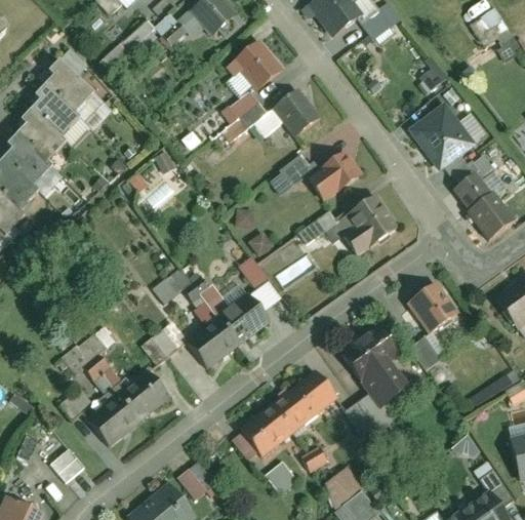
[(199,22),(211,35),(236,13),(224,0),(198,0),(174,21),(186,33),(199,22)]
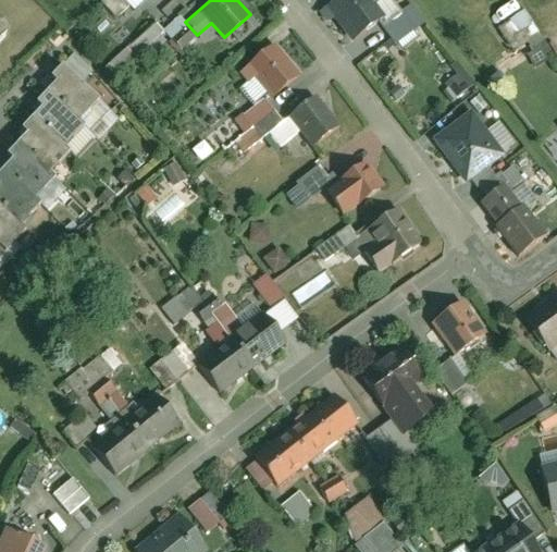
[(331,0),(324,5),(351,38),(374,20),(363,7),(371,0),(331,0)]
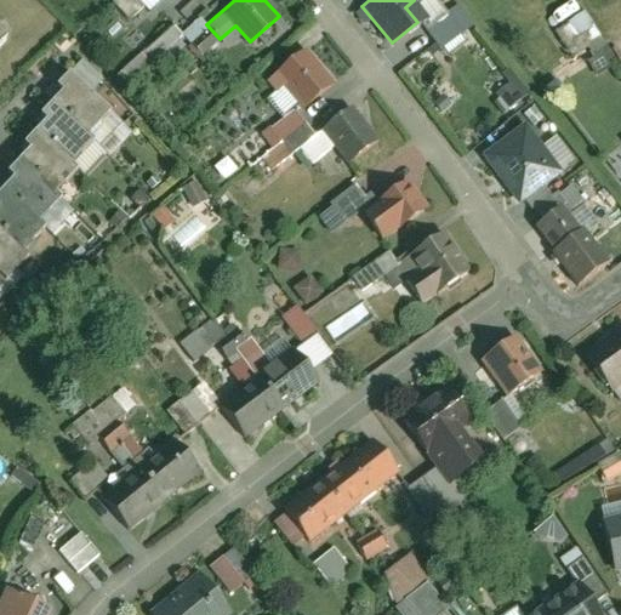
[(457,0),(426,26),(442,44),(472,18),(457,0)]
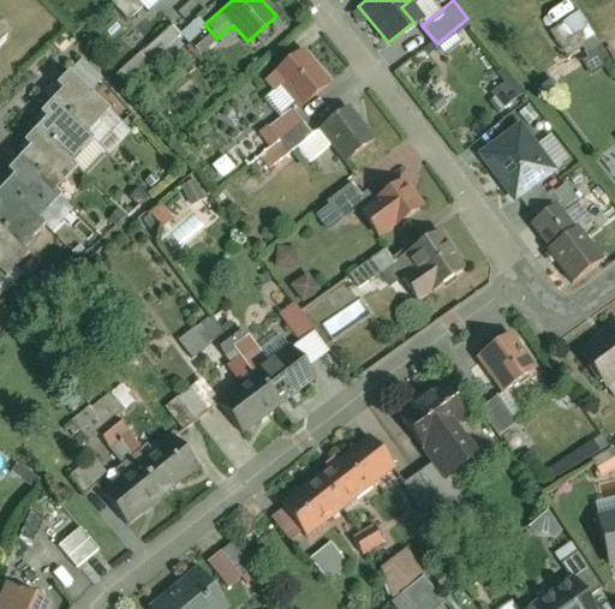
[(568,30),(581,21),(572,6),(559,16),(568,30)]
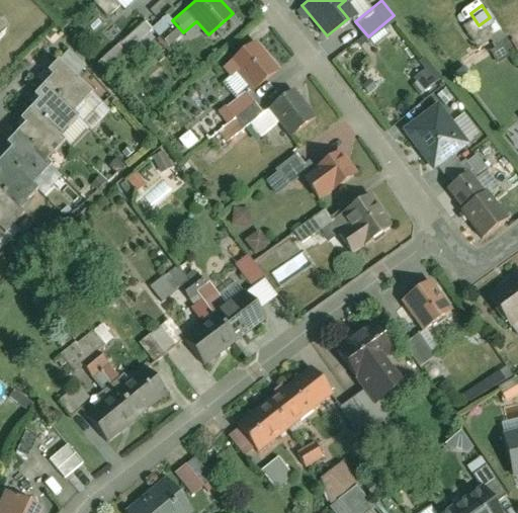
[(0,36),(9,27),(0,19),(0,36)]
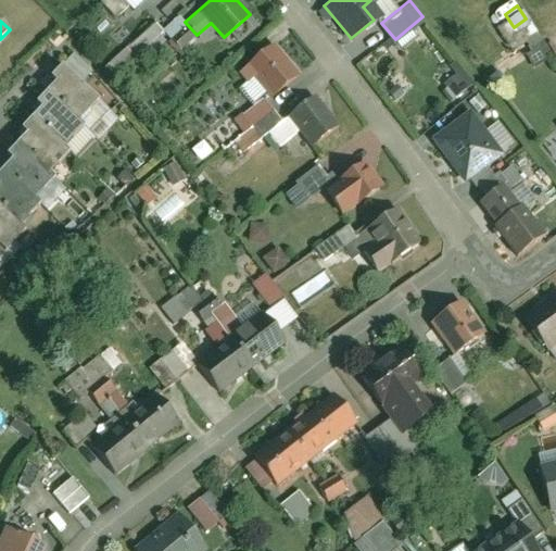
[(180,49),(197,35),(185,22),(169,36),(180,49)]
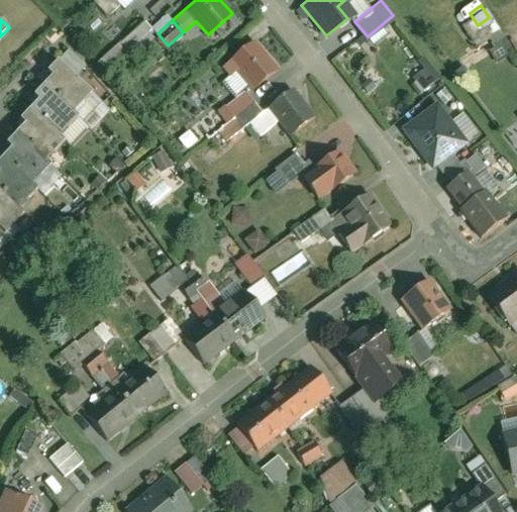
[(254,38),(222,66),(229,74),(234,70),(250,89),(278,67),(254,38)]
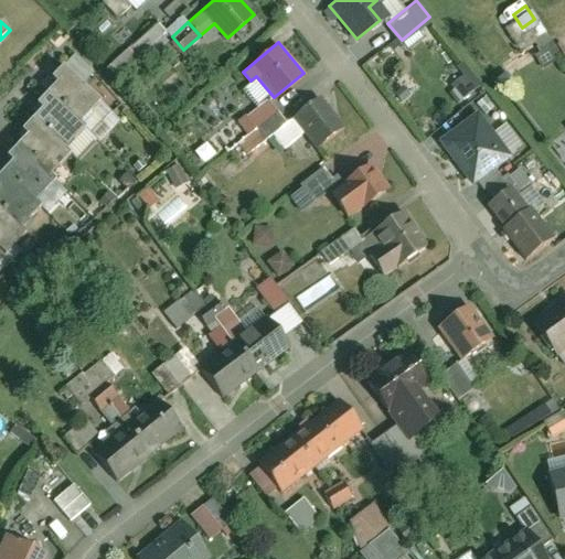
[(98,99),(62,64),(50,76),(54,82),(35,101),(40,106),(19,128),(24,133),(3,154),(10,160),(0,170),(0,249),(4,254),(27,232),(20,225),(40,205),(34,200),(54,179),(49,173),(68,152),(62,147),(82,127),(77,121),(98,99)]
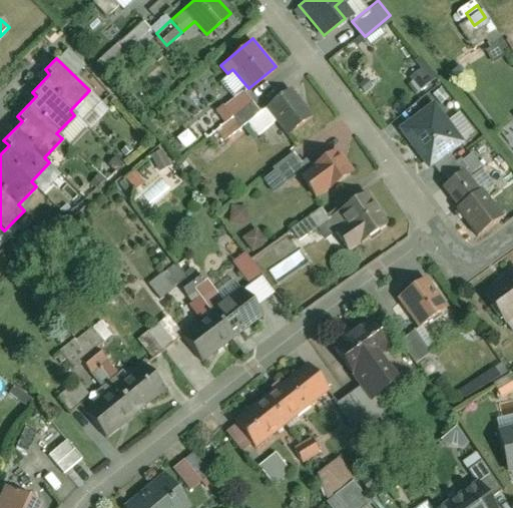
[(259,111),(247,119),(258,133),(277,119),(287,133),(312,115),(292,87),(259,111)]
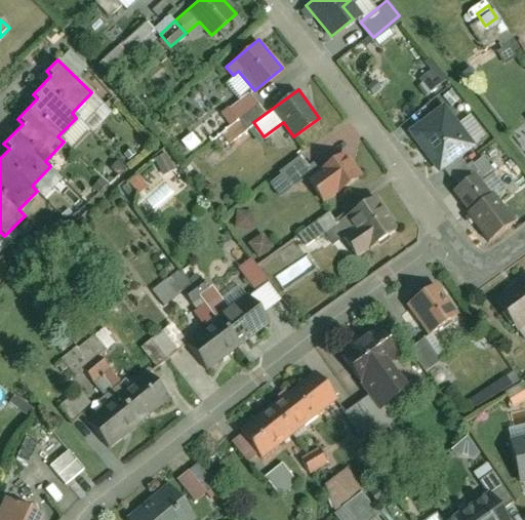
[(256,103),(247,91),(229,106),(237,117),(256,103)]
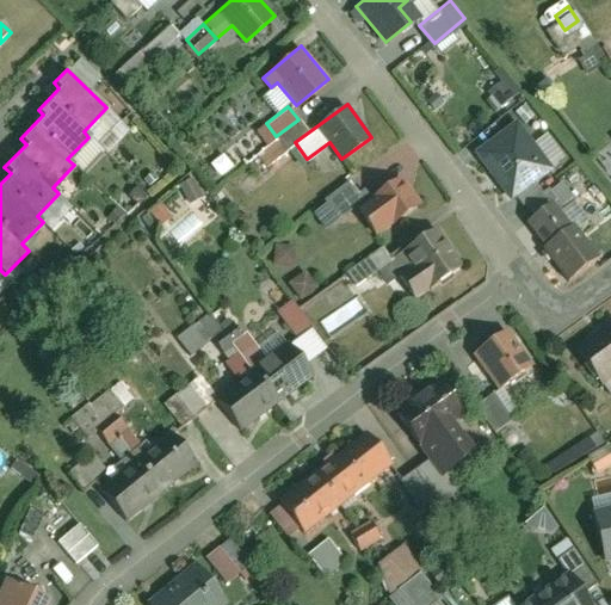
[(517,118),(474,149),(510,198),(553,166),(517,118)]
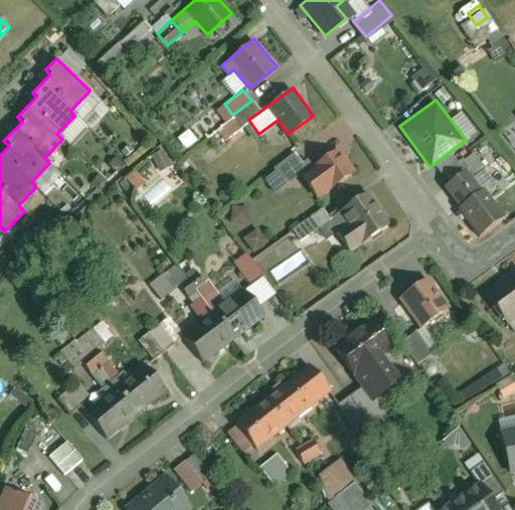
[(260,112),(251,101),(232,115),(240,126),(248,120),(260,112)]
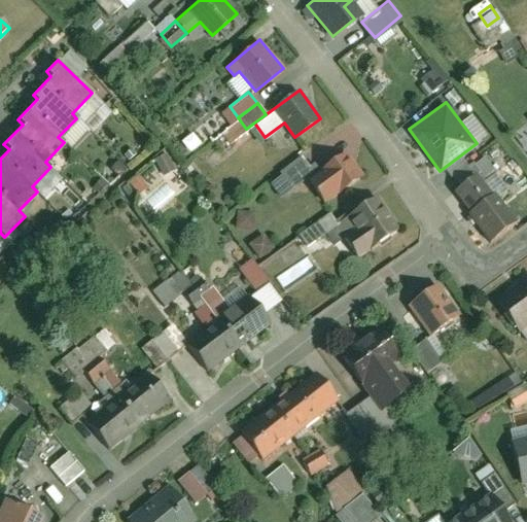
[(308,179),(323,201),(362,173),(346,151),(308,179)]
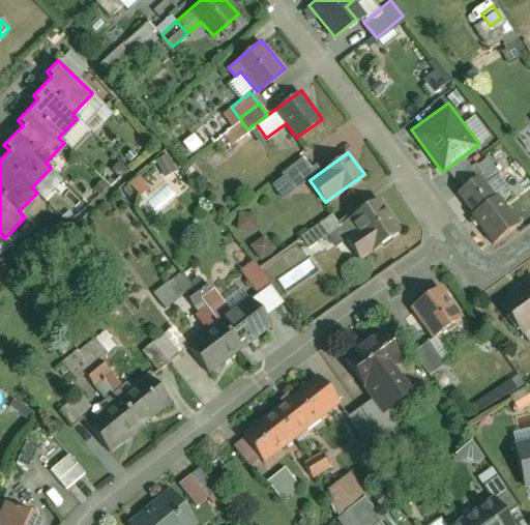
[(303,154),(280,172),(292,188),(316,171),(303,154)]
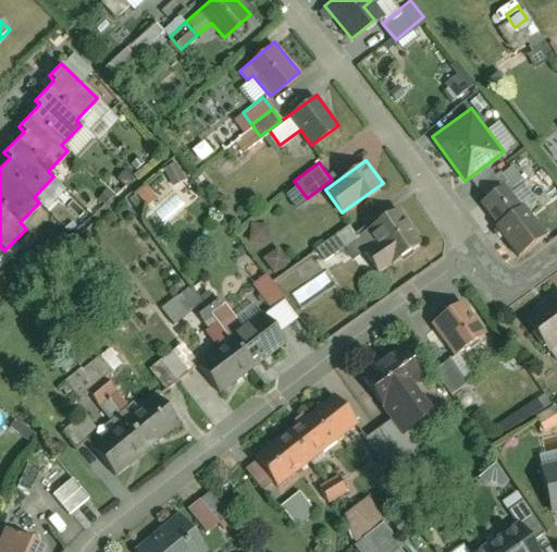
[(475,186),(483,197),(504,183),(516,174),(508,163),(475,186)]
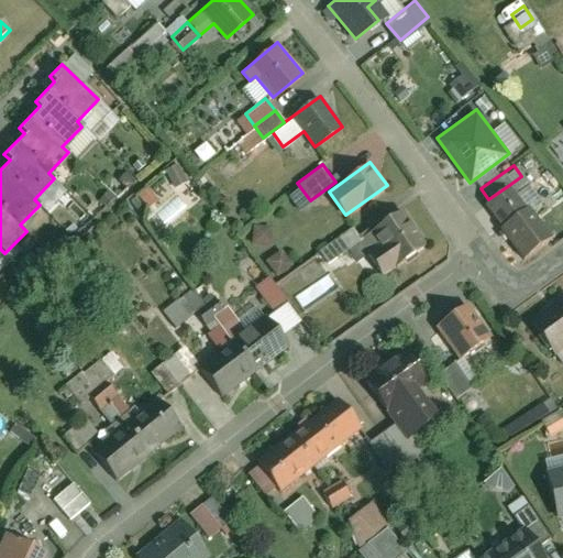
[(500,226),(522,256),(551,237),(528,205),(526,207),(509,185),(488,199),(486,201),(503,225),(500,226)]
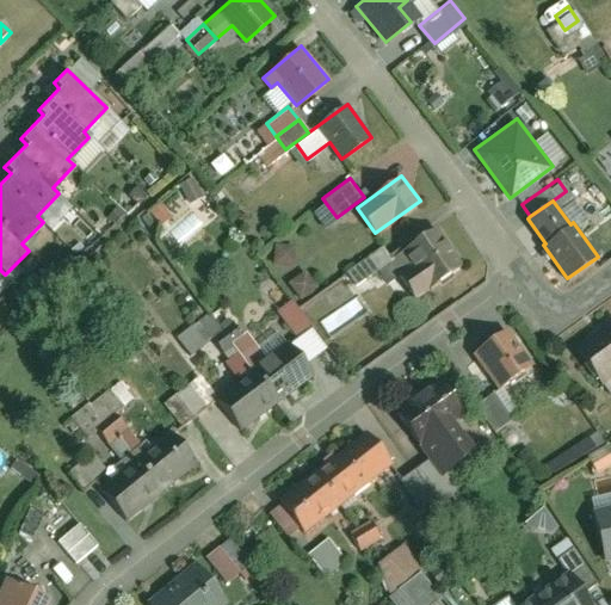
[(464,263),(437,226),(390,260),(381,267),(399,291),(405,286),(415,300),(464,263)]
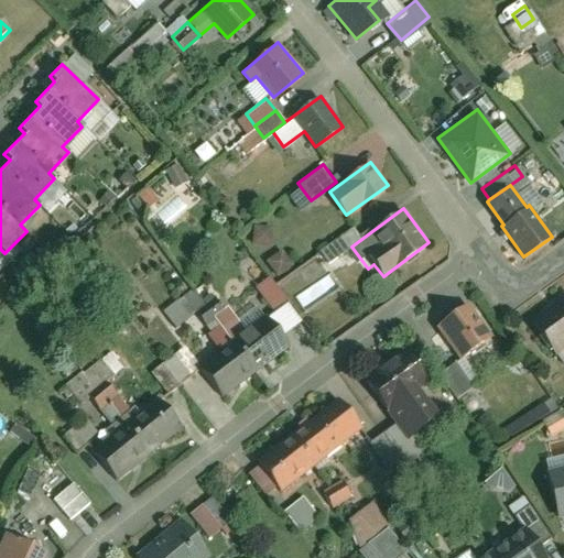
[(360,240),(351,227),(320,249),(328,262),(351,247),(360,240)]
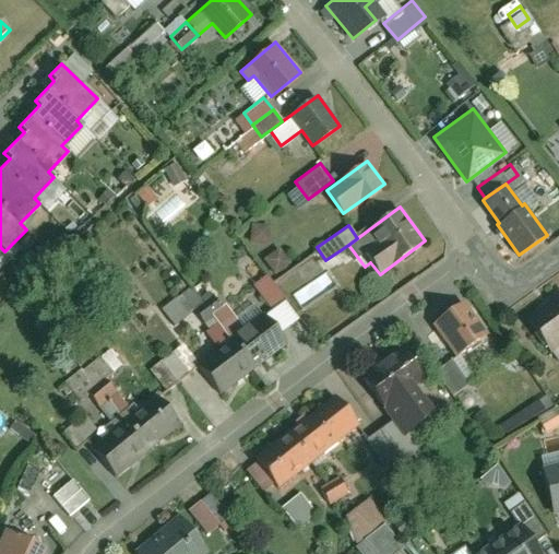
[(270,270),(285,258),(274,244),(259,257),(270,270)]
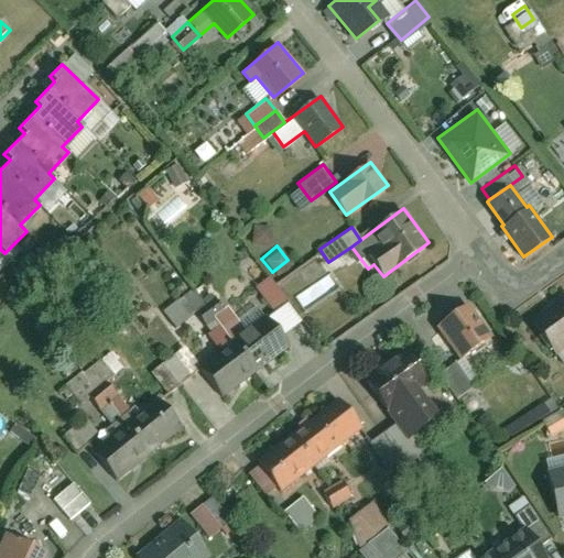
[(269,274),(256,284),(273,308),(286,298),(269,274)]
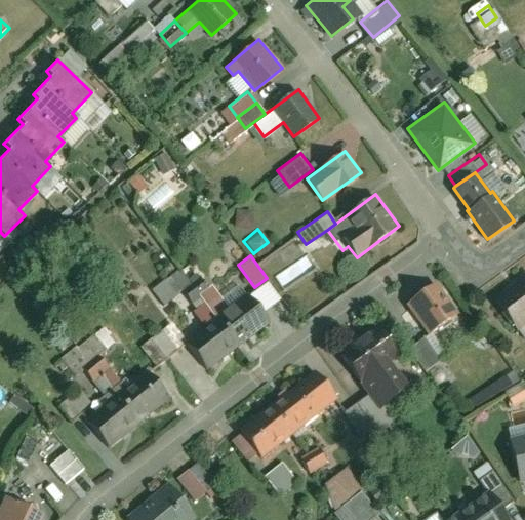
[(158,302),(189,281),(178,265),(148,285),(158,302)]
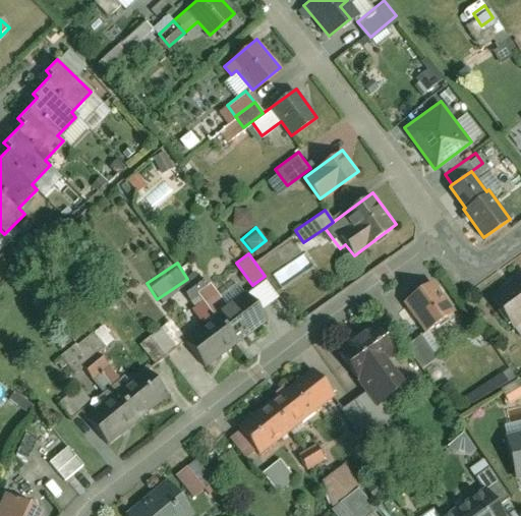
[(520,271),(487,296),(510,327),(520,319),(520,271)]
